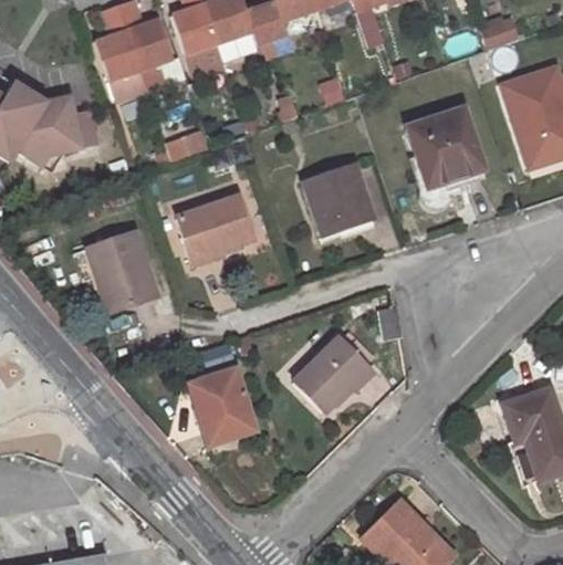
[(174,60),(162,20),(145,24),(136,0),(120,4),(128,30),(142,71),(174,60)]
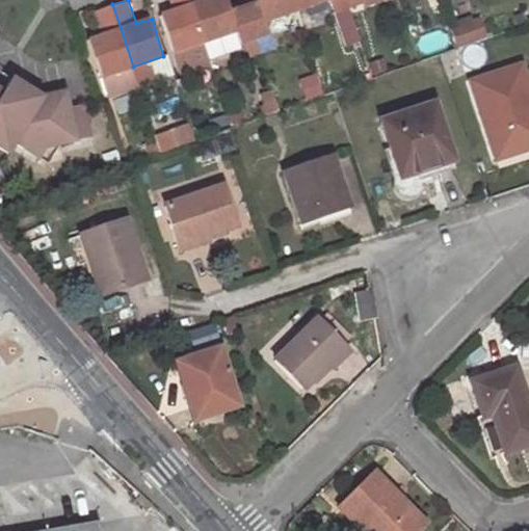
[(162,15),(176,51),(206,42),(192,4),(190,0),(175,0),(178,8),(162,15)]
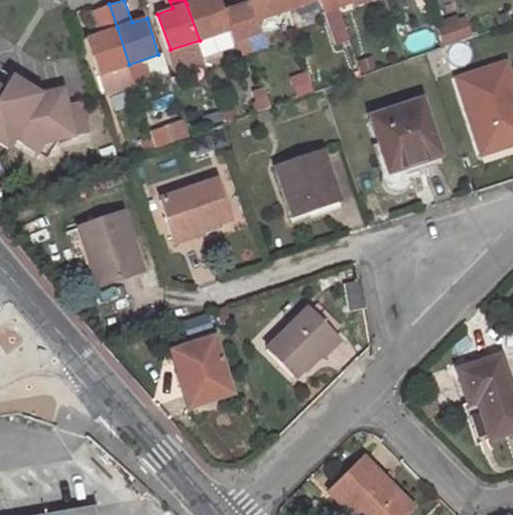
[(200,40),(232,29),(236,40),(240,39),(245,53),(252,50),(249,41),(248,36),(238,6),(226,10),(221,0),(198,0),(186,4),(200,40)]
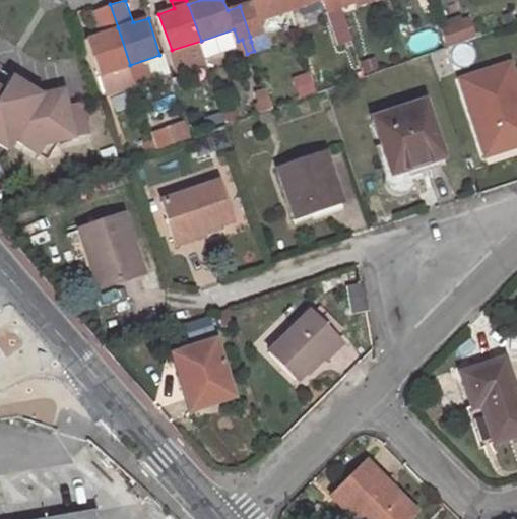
[(261,20),(293,9),(288,0),(253,0),(254,1),(240,6),(250,37),(251,42),(254,51),(269,46),(265,34),(263,28),(261,20)]
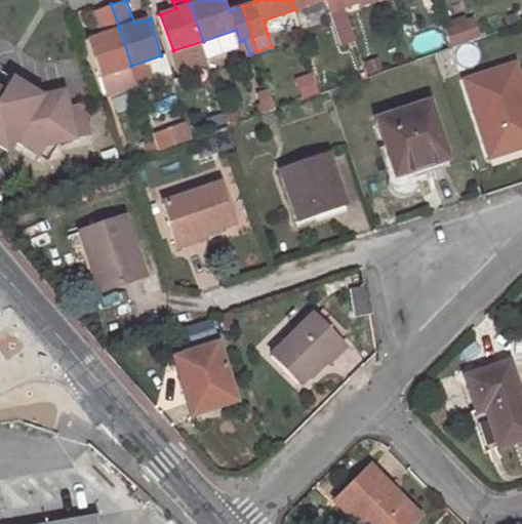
[(291,0),(295,9),(320,0),(327,0),(331,10),(346,5),(344,0),(291,0)]
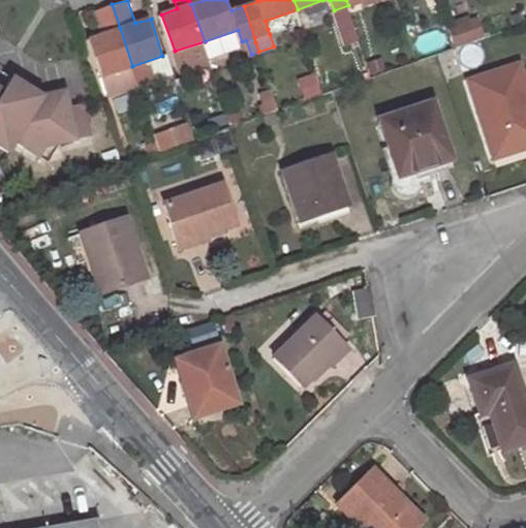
[(90,38),(102,75),(132,66),(120,28),(112,4),(96,9),(104,33),(90,38)]
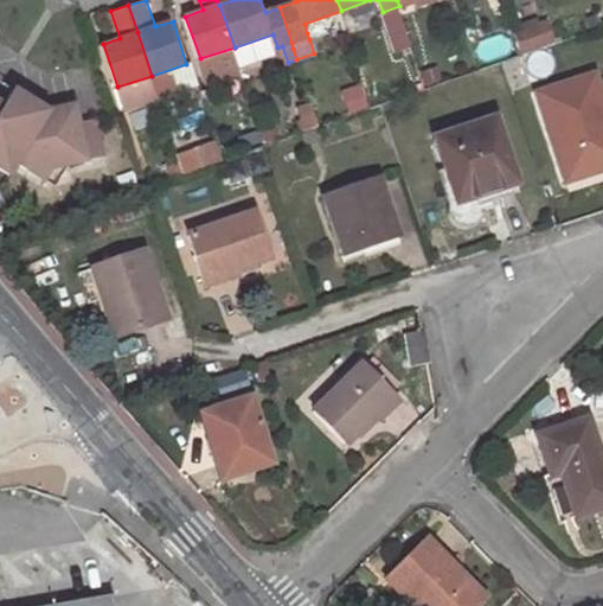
[(309,39),(347,26),(341,11),(305,24),(307,33),(309,39)]
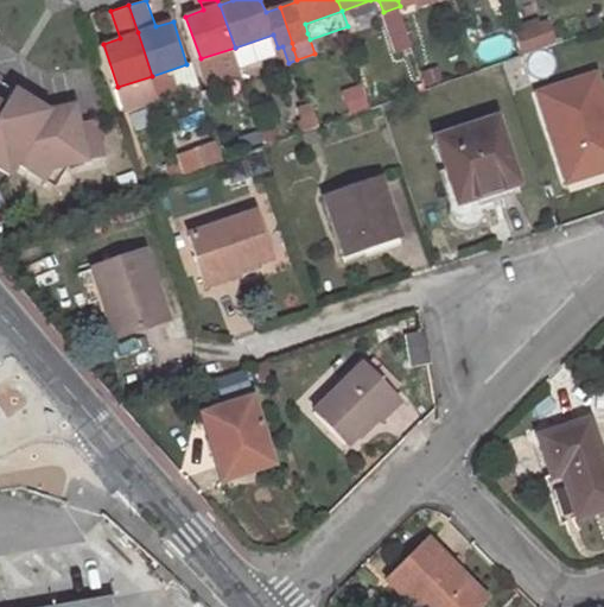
[(526,50),(555,39),(550,19),(519,30),(526,50)]
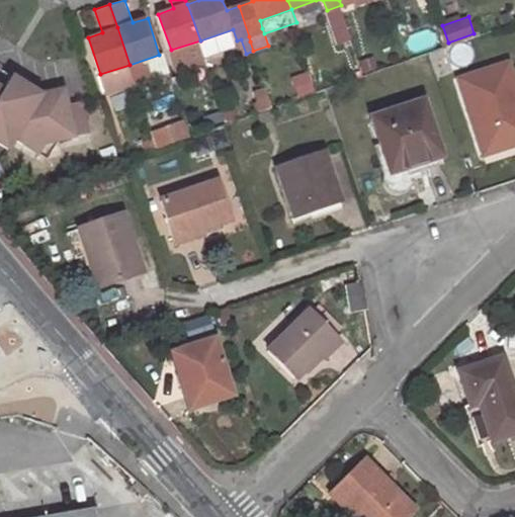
[(107,94),(137,84),(130,65),(100,74),(107,94)]
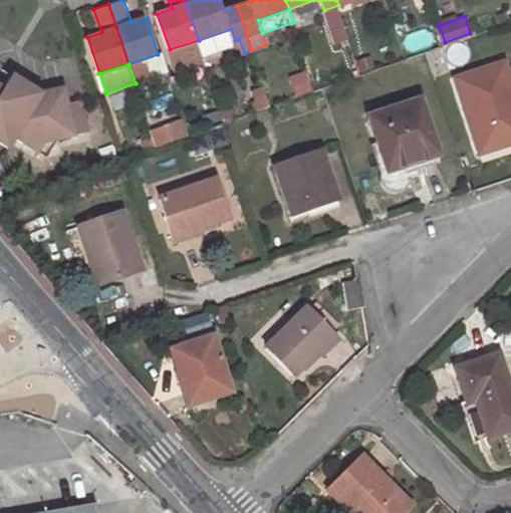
[(510,85),(504,64),(456,81),(480,155),(510,145),(510,113),(510,85)]
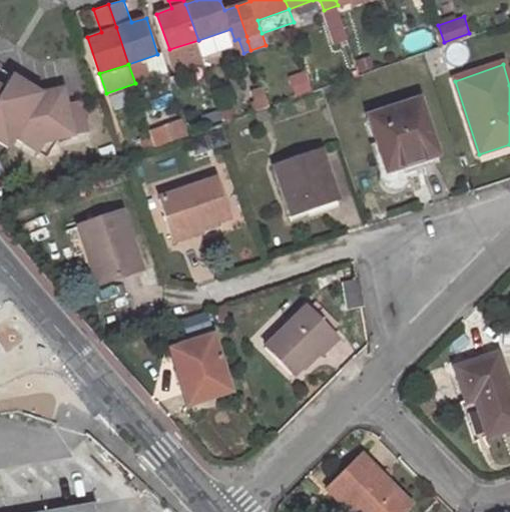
[(42,138),(56,135),(86,131),(80,99),(66,101),(63,86),(38,90),(28,108),(16,101),(27,84),(9,73),(0,88),(0,127),(11,134),(12,132),(37,147),(40,141),(42,138)]
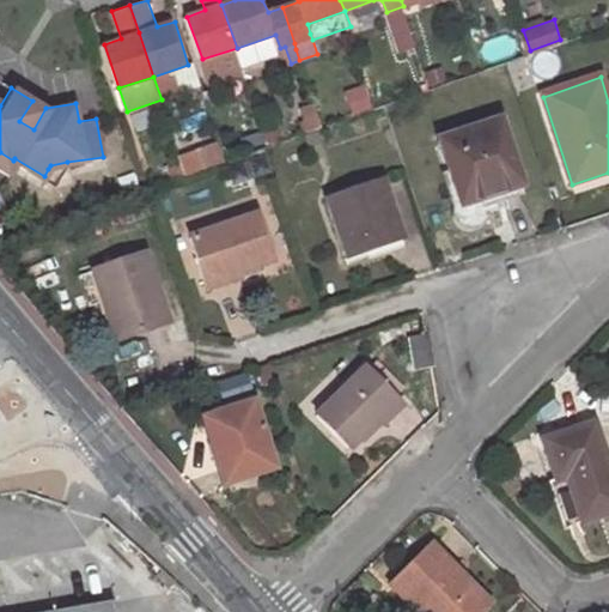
[(34,129),(46,108),(32,101),(19,121),(34,129)]
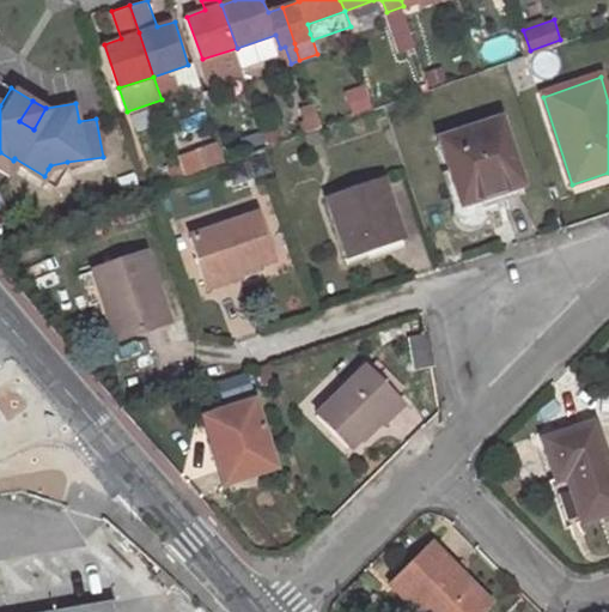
[(303,133),(322,127),(314,102),(302,105),(305,117),(298,120),(303,133)]
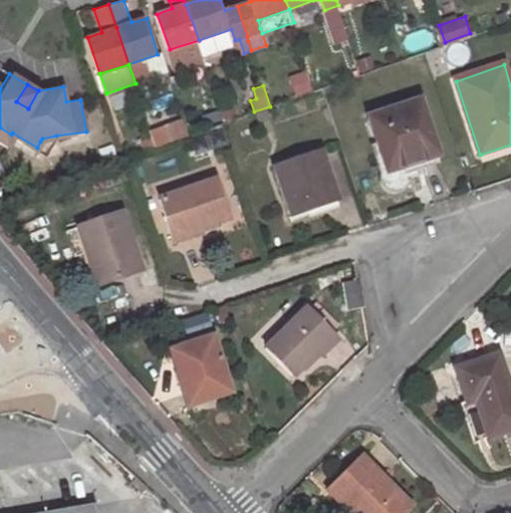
[(439,157),(422,102),(369,119),(386,171),(381,172),(379,174),(378,182),(379,187),(384,193),(389,197),(390,198),(401,194),(404,190),(406,185),(407,177),(423,171),(421,163),(439,157)]
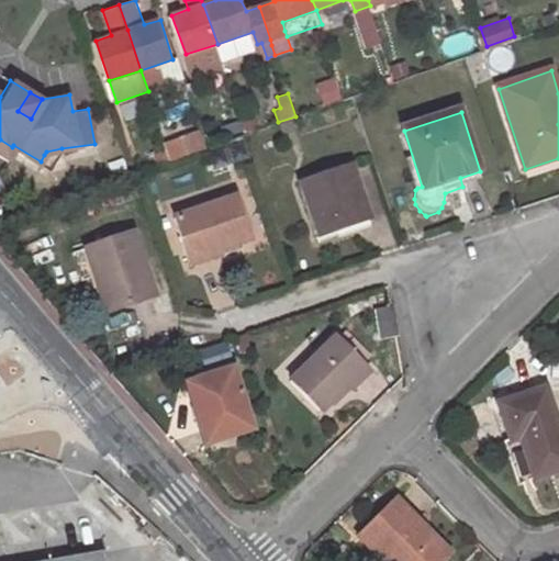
[(0,153),(7,157),(12,147),(0,139),(0,153)]
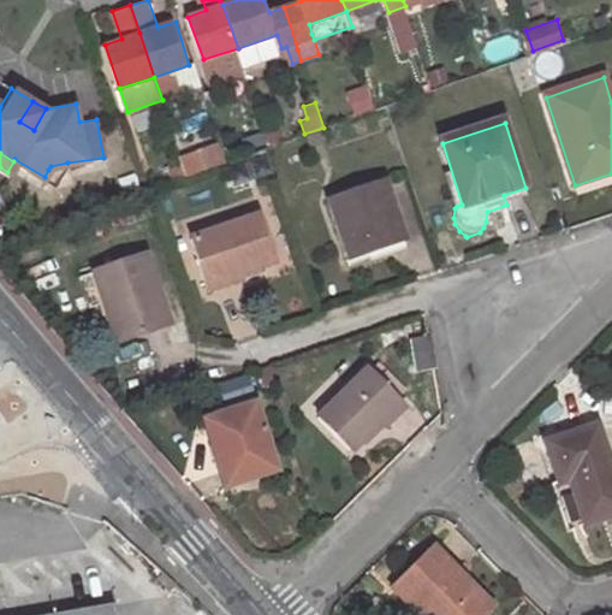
[(57,184),(66,165),(67,163),(51,166),(48,170),(45,177),(57,184)]
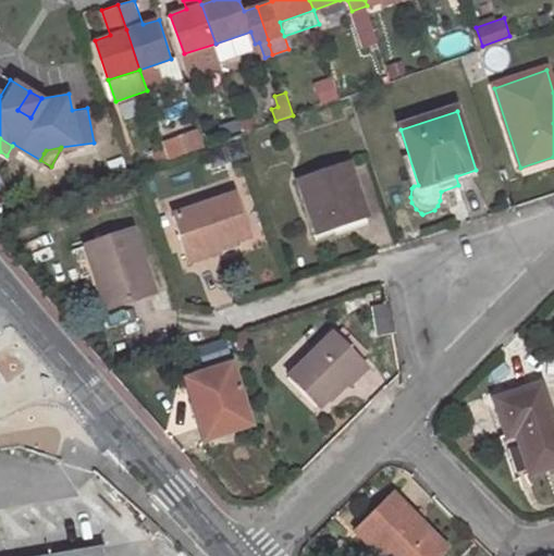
[(368,217),(351,163),(297,181),(315,234),(368,217)]
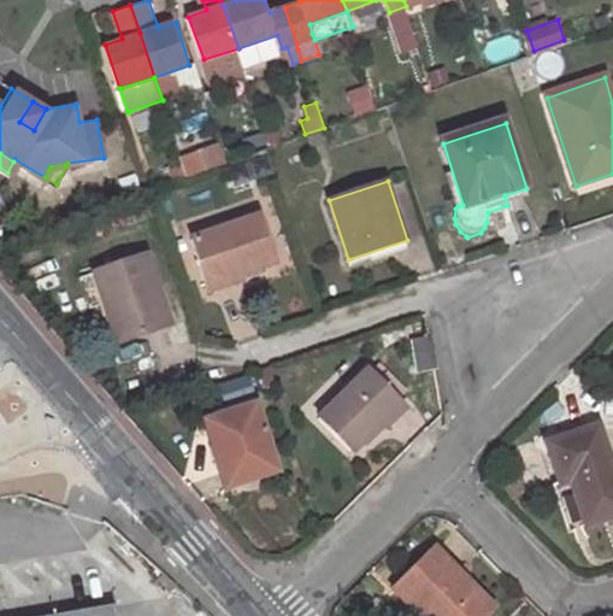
[(278,264),(260,213),(192,238),(207,285),(240,273),(241,277),(278,264)]
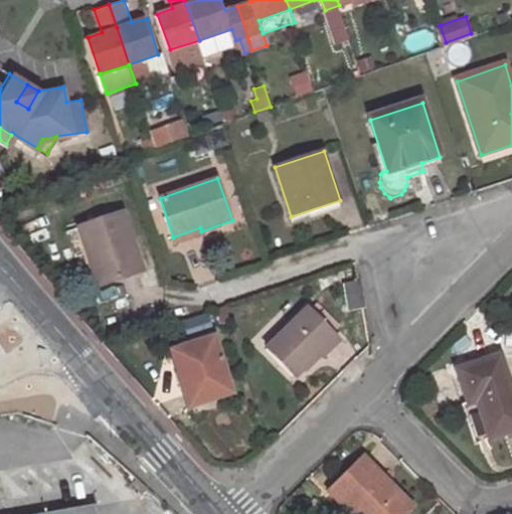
[(141,270),(121,211),(79,225),(100,283),(141,270)]
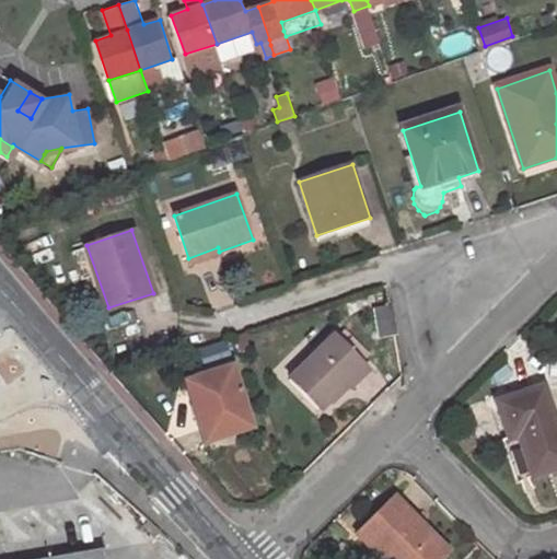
[(220,256),(219,252),(218,247),(188,258),(190,266),(220,256)]
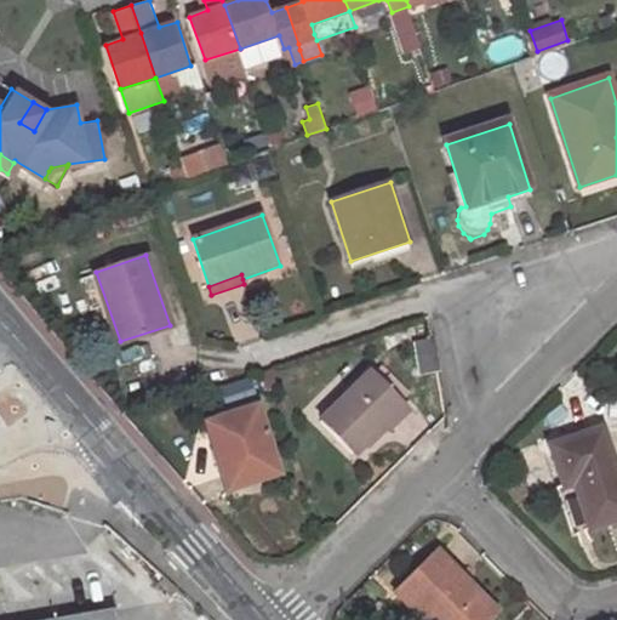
[(441,371),(434,343),(416,348),(424,377),(441,371)]
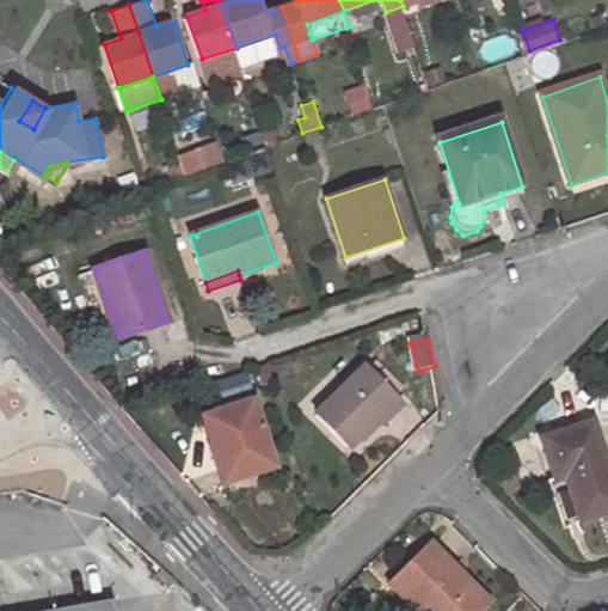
[(403,404),(366,365),(318,413),(357,454),(387,426),(385,422),(403,404)]
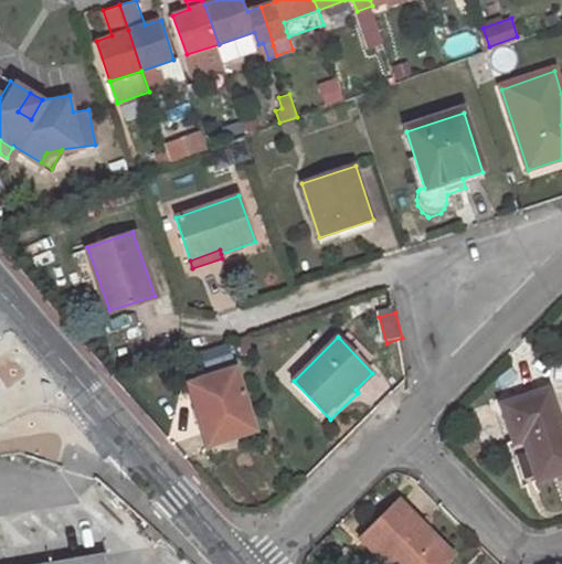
[(255,428),(236,365),(198,378),(218,440),(255,428)]
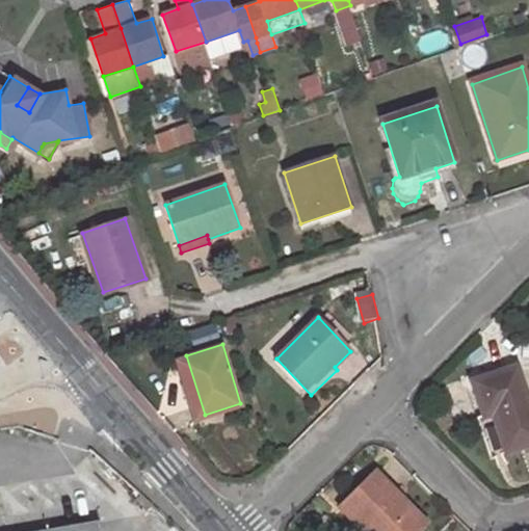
[(358,357),(350,351),(335,367),(337,370),(340,374),(358,357)]
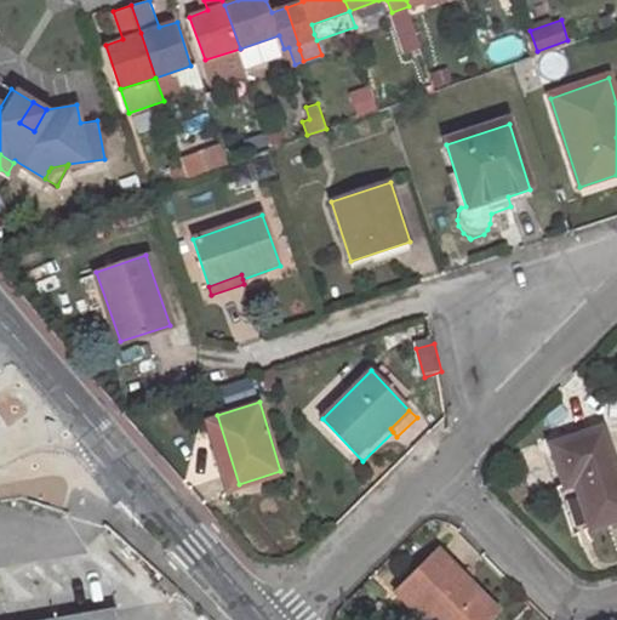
[(226,488),(239,484),(217,415),(205,419),(226,488)]
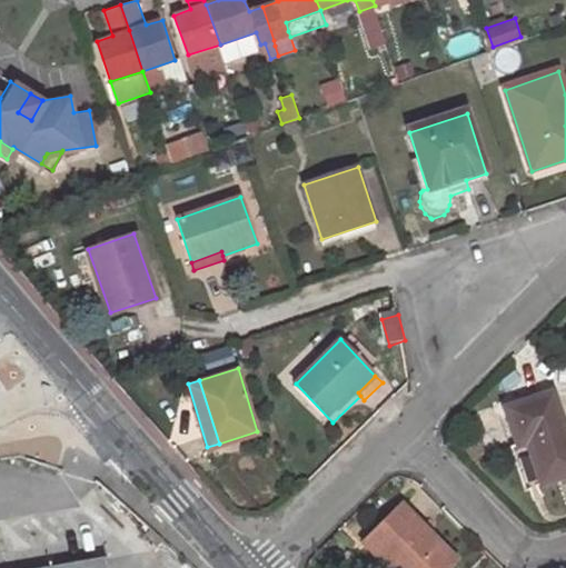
[(565,436),(550,390),(505,407),(517,442),(526,440),(539,481),(565,472),(565,436)]
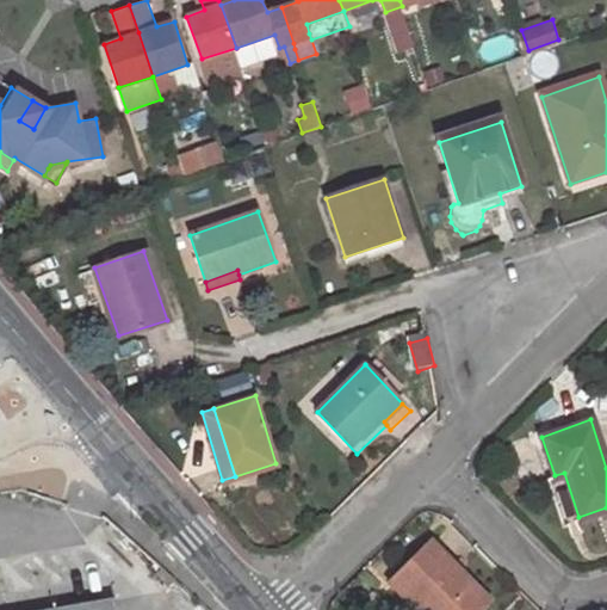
[(482,609),(490,602),(431,542),(390,583),(417,609),(482,609)]
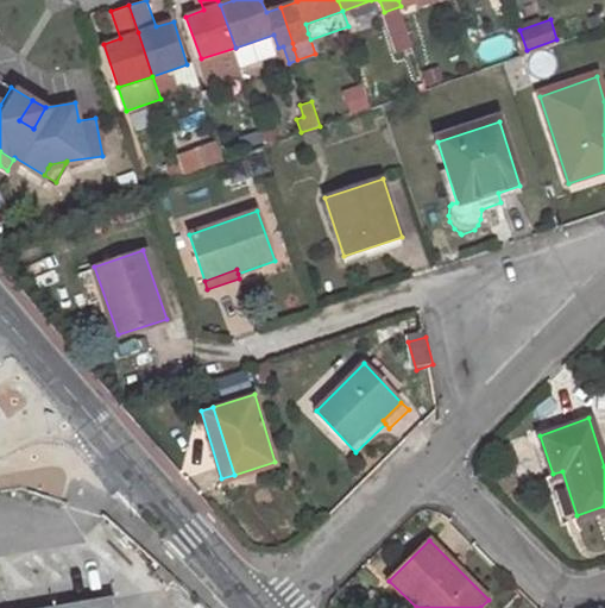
[(117,607),(115,597),(51,607),(117,607)]
